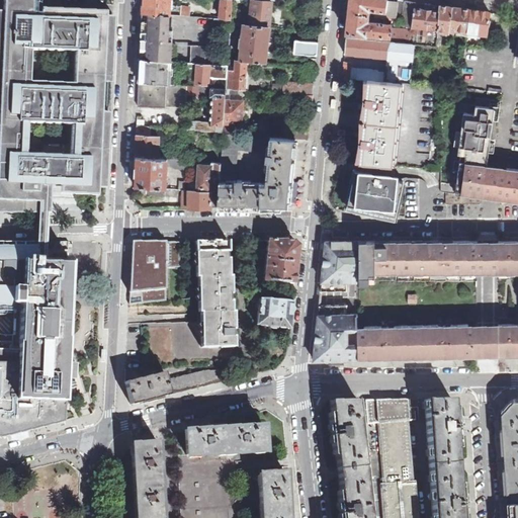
[(143,12),(171,14),(188,17),(189,10),(184,9),(185,6),(171,6),(171,0),(143,0),(143,2),(143,12)]
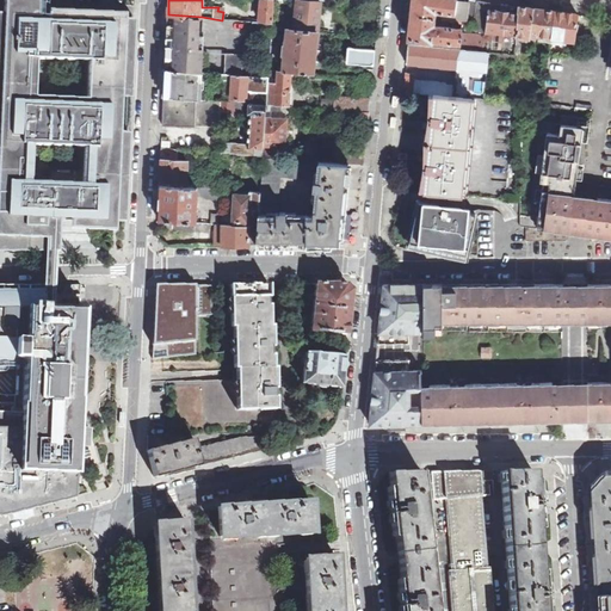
[(275,0),(259,0),(260,0),(263,1),(260,23),(273,24),(275,0)]
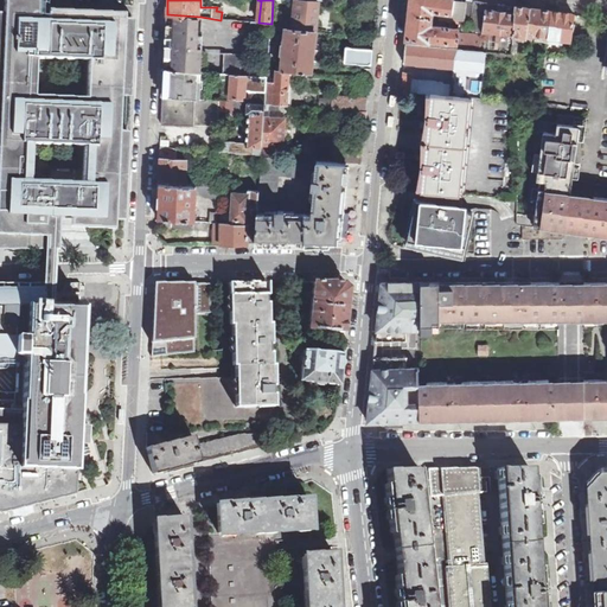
[(292,29),(317,32),(319,1),(302,0),(296,0),(295,26),(292,26),(292,29)]
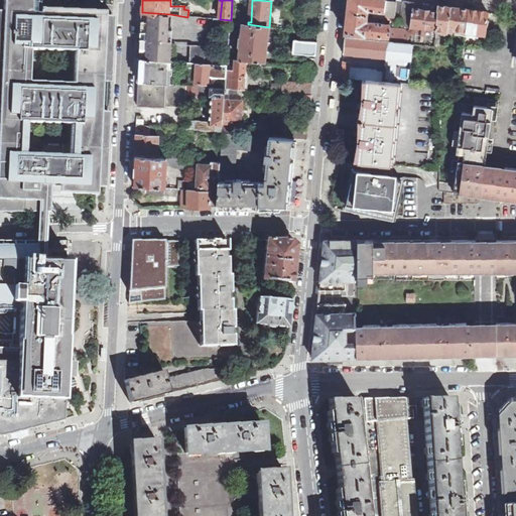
[(384,14),(386,0),(385,0),(349,0),(349,12),(367,13),(367,9),(373,9),(372,16),(383,17),(384,14)]
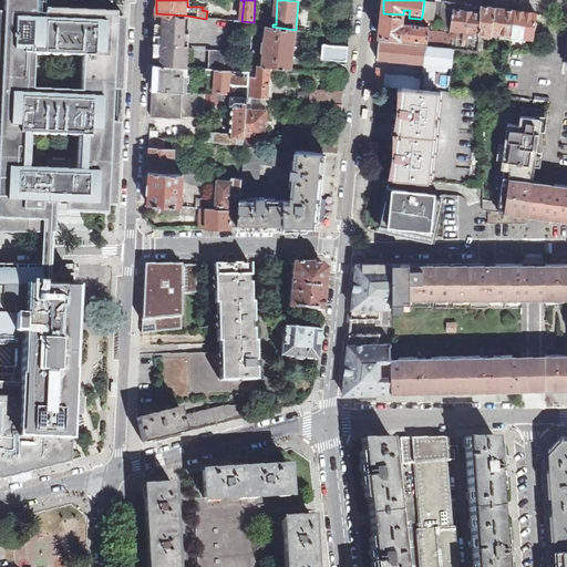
[(430,17),(432,1),(424,0),(422,16),(430,17)]
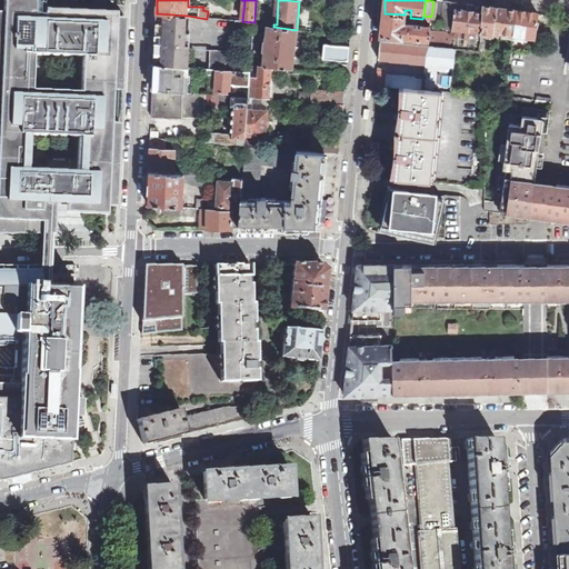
[(456,9),(457,2),(442,0),(437,0),(436,13),(442,13),(440,27),(453,29),(456,9)]
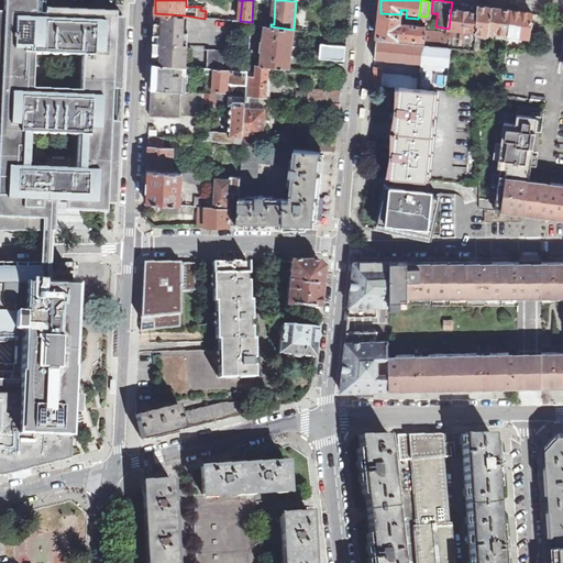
[(36,11),(36,1),(7,1),(6,13),(0,12),(0,230),(36,231),(43,231),(44,220),(51,220),(55,221),(56,210),(61,210),(65,209),(65,212),(90,212),(112,212),(117,99),(120,13),(36,11)]
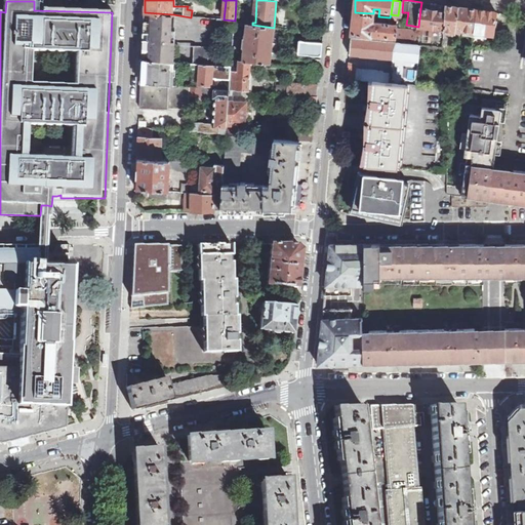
[(456,30),(474,32),(478,9),(446,5),(445,11),(444,30),(444,31),(455,33),(456,30)]
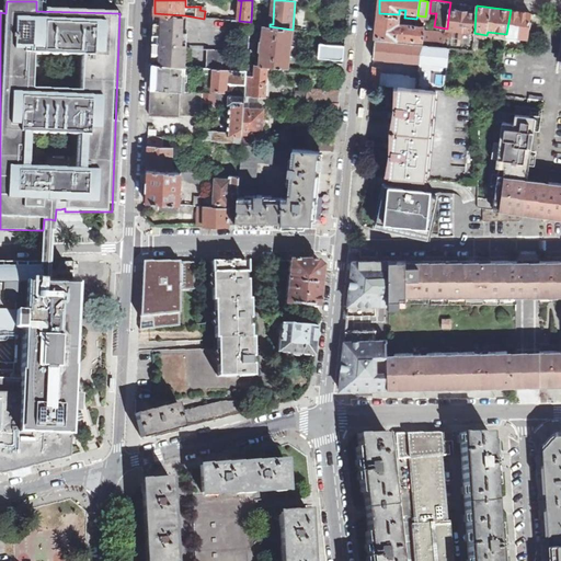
[(447,30),(474,32),(476,12),(449,9),(447,29),(447,30)]
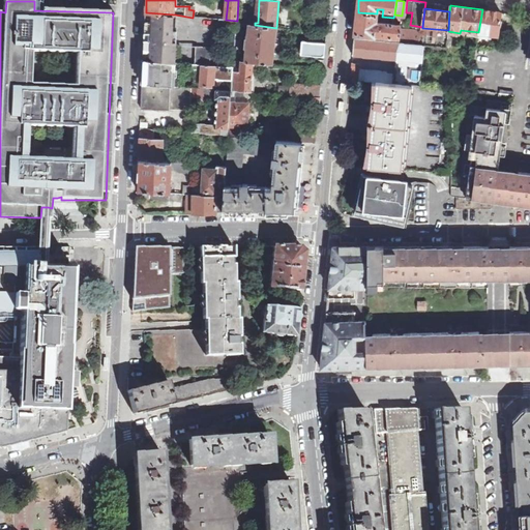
[(478,32),(498,35),(501,12),(482,9),(478,32)]
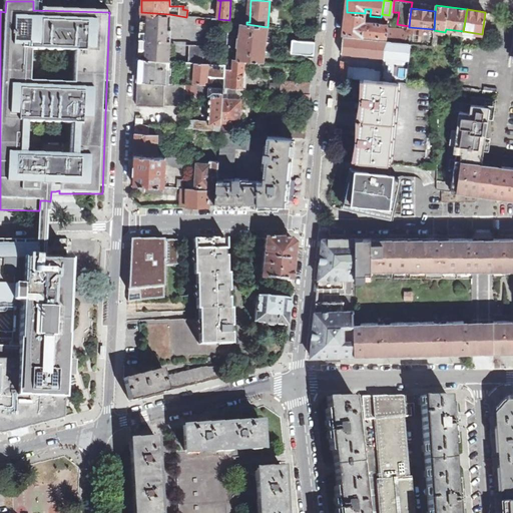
[(139,58),(174,61),(174,45),(171,45),(172,30),(168,30),(169,14),(141,12),(140,32),(139,46),(139,58)]
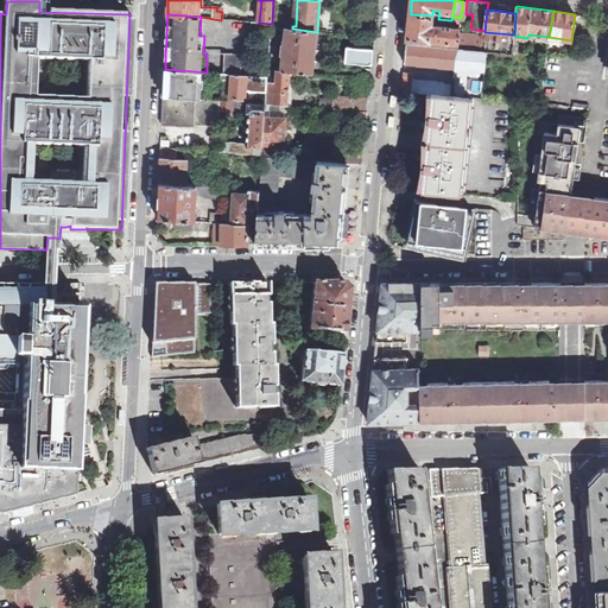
[(460,33),(461,29),(431,25),(432,16),(411,14),(407,38),(458,43),(460,33)]
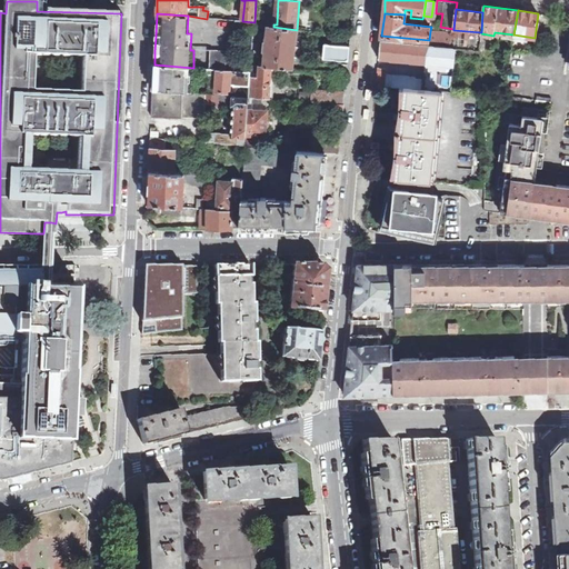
[(272,68),(292,69),(297,30),(273,27),(268,27),(267,41),(265,41),(265,45),(267,45),(266,49),(265,49),(263,51),(266,52),(265,67),(272,68)]
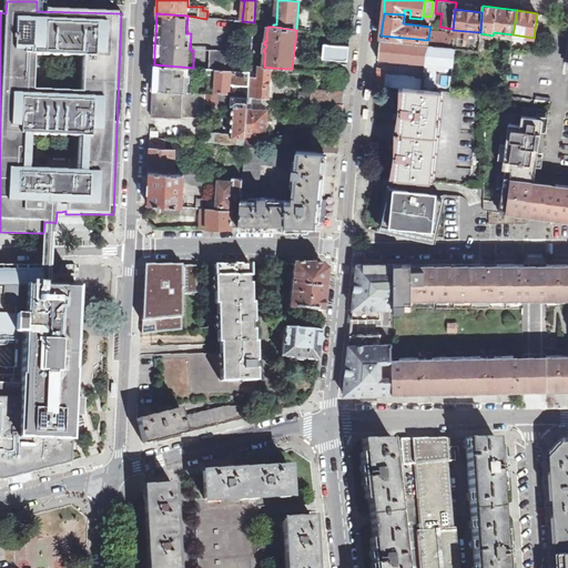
[(452,33),(429,31),(428,40),(450,42),(452,33)]
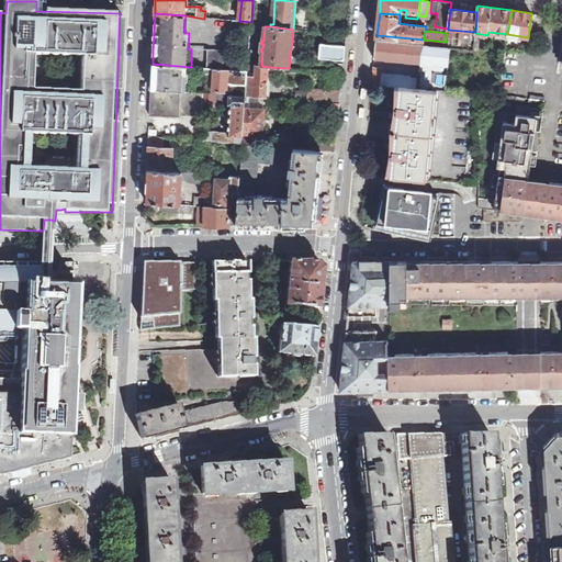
[(478,36),(474,36),(473,49),(450,47),(449,54),(465,55),(467,51),(474,52),(474,49),(479,49),(480,40),(478,40),(478,36)]
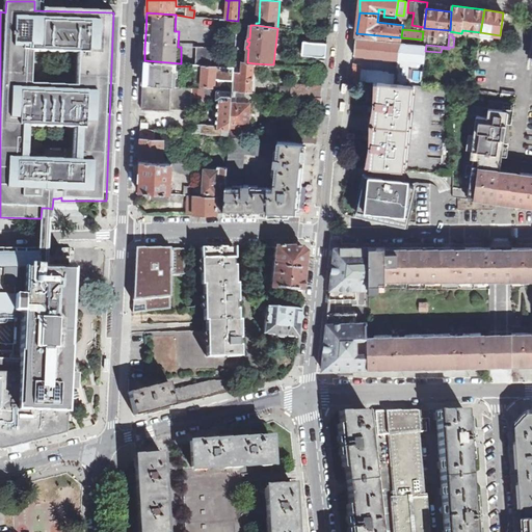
[(425,51),(426,45),(355,38),(354,55),(396,59),(396,63),(424,65),(425,51)]
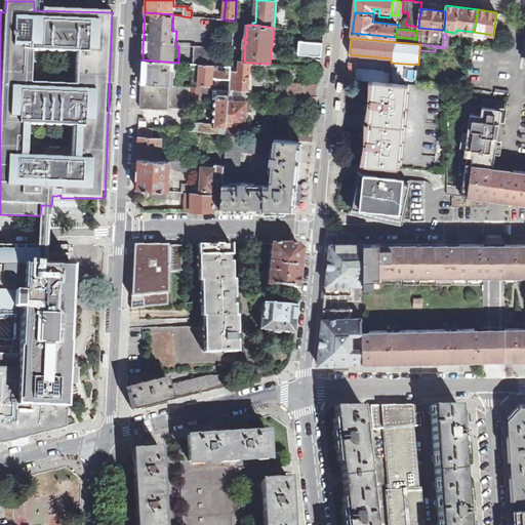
[(298,53),(321,55),(322,49),(323,42),(299,40),(298,53)]
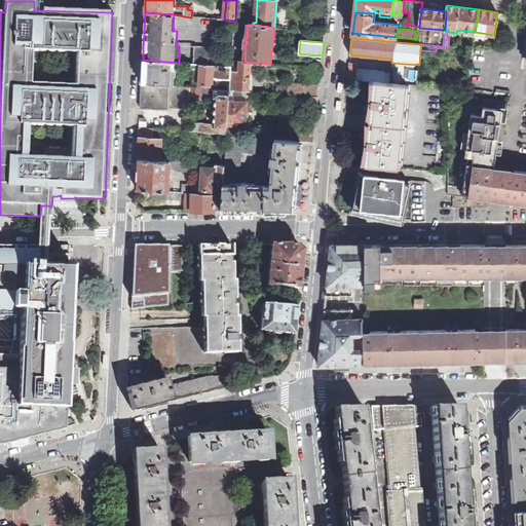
[(194,65),(210,66),(210,47),(194,46),(194,65)]
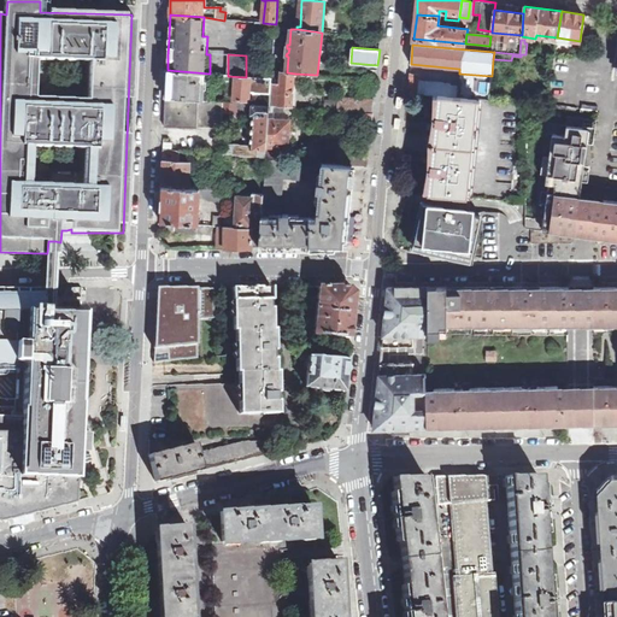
[(166,98),(209,101),(210,74),(168,70),(166,84),(166,98)]
